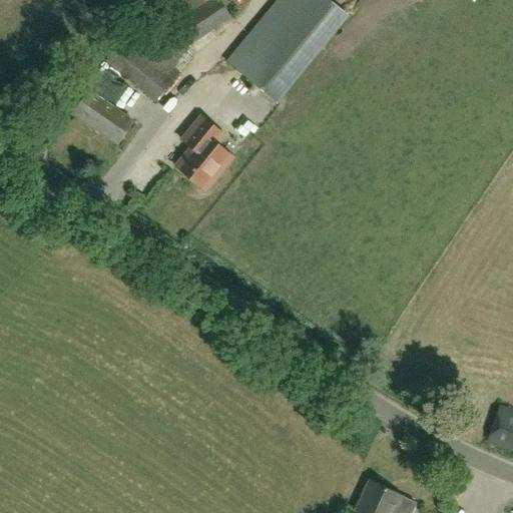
[(230,19),(218,0),(173,0),(158,10),(184,49),(230,19)]
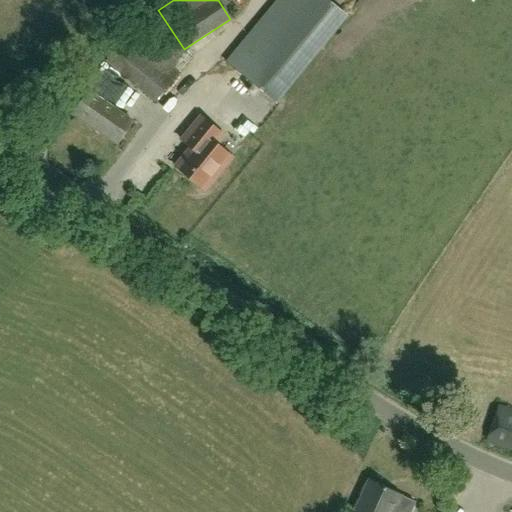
[(276,104),(347,18),(325,0),(277,0),(226,63),(276,104)]
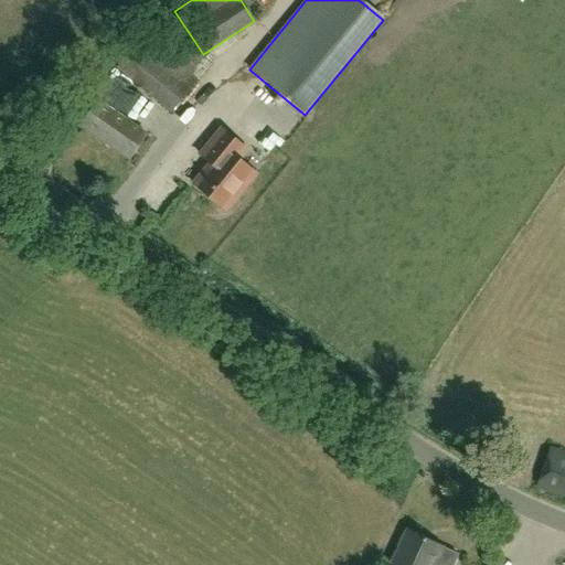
[(117,67),(171,114),(199,81),(190,73),(203,57),(160,21),(144,40),(141,39),(117,67)]
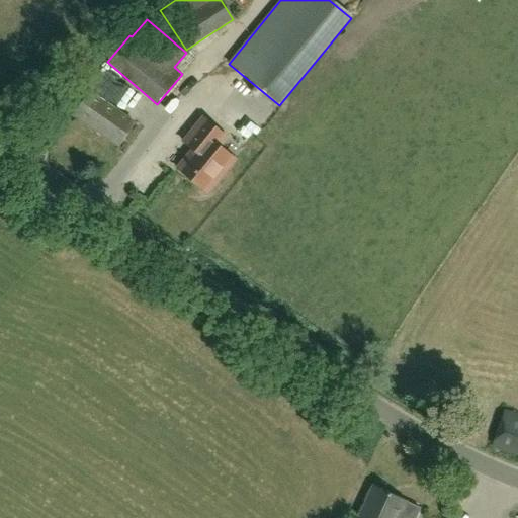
[(137,125),(92,94),(76,116),(120,148),(137,125)]
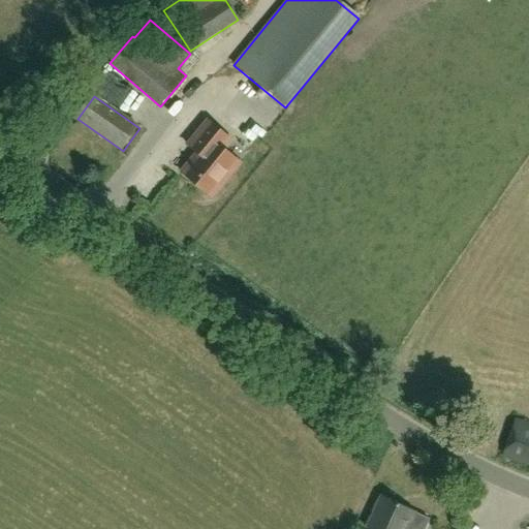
[(53,143),(69,147),(80,112),(63,106),(53,143)]
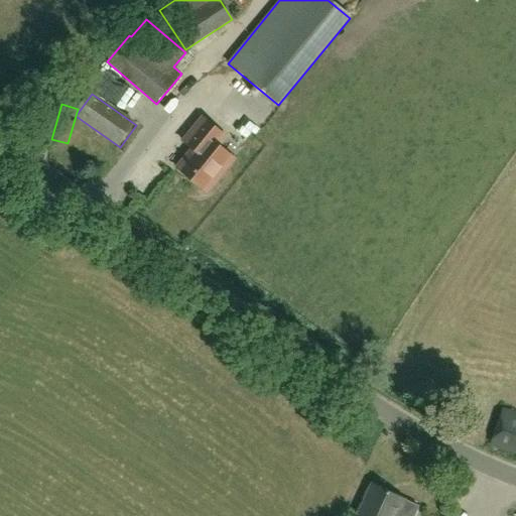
[(235,158),(219,145),(227,136),(205,117),(184,141),(195,149),(178,167),(207,191),(235,158)]
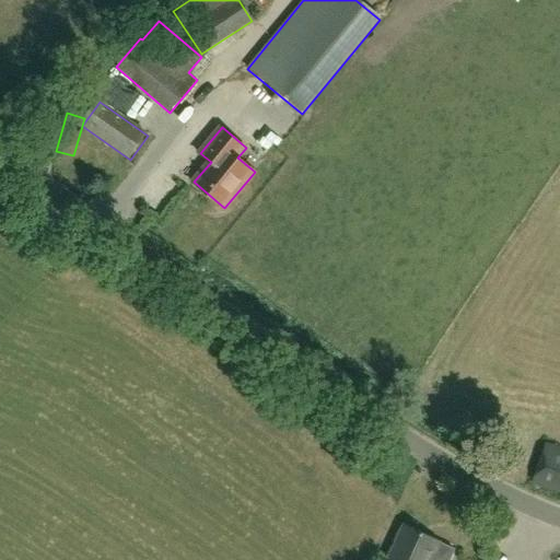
[(532,485),(559,492),(559,450),(544,445),(532,485)]
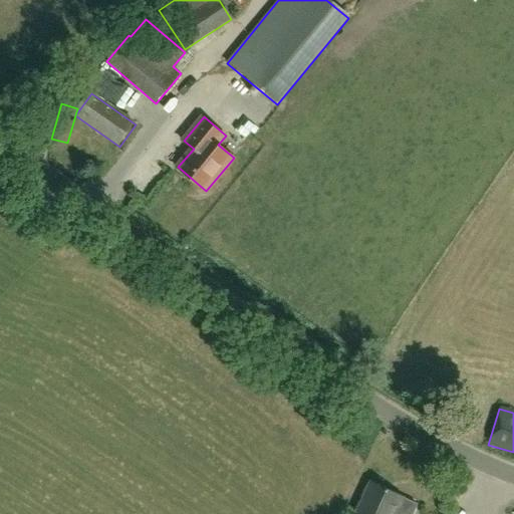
[(372,482),(356,513),(357,513),(413,513),(418,504),(372,482)]
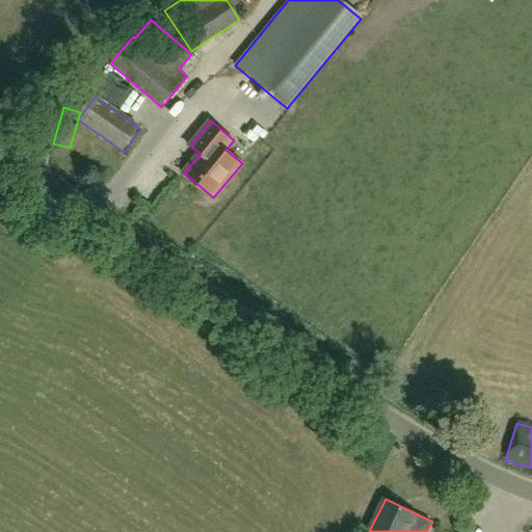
All buildings are outlined.
